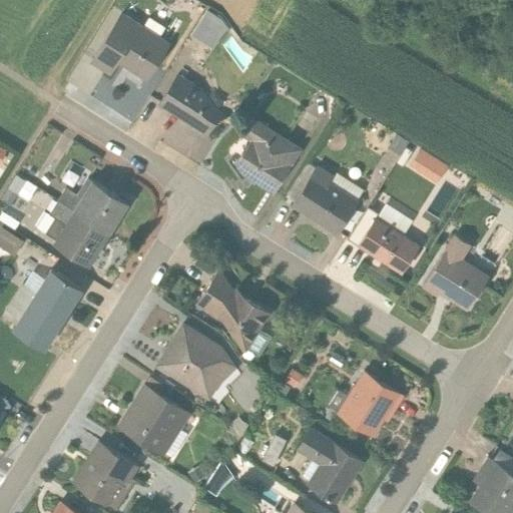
[(227,23),(206,9),(190,34),(212,48),(227,23)]
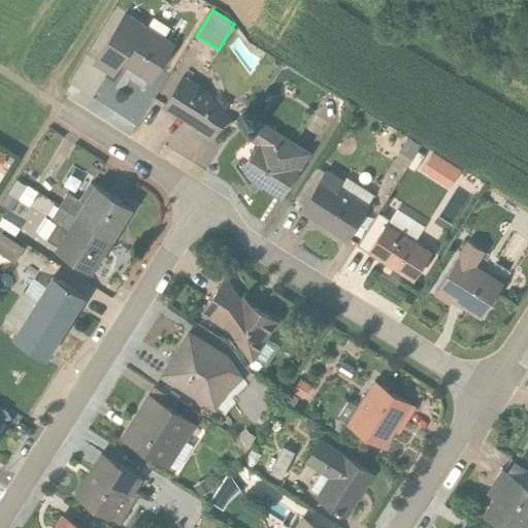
[(94,62),(112,74),(121,62),(151,79),(174,43),(163,36),(168,28),(153,18),(146,27),(125,12),(94,62)]
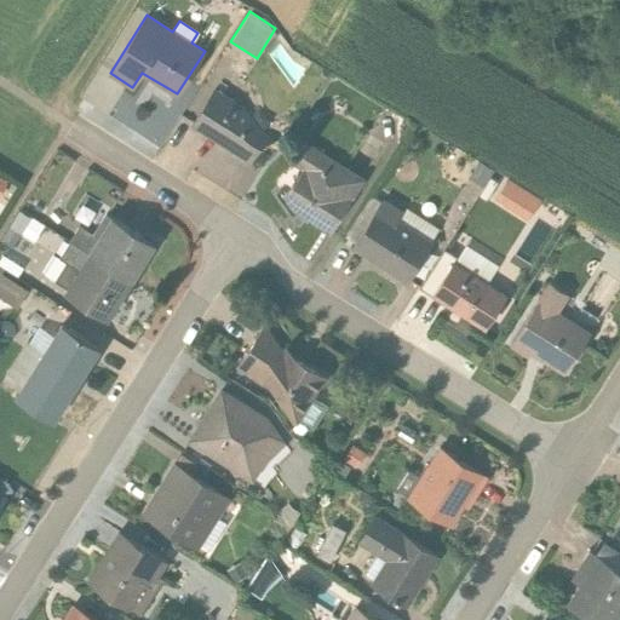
[(213,89),(189,126),(248,164),(273,125),(213,89)]
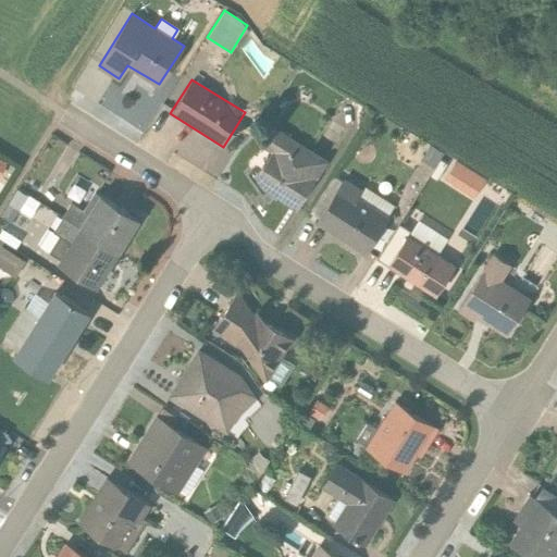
[(329,145),(276,112),(263,133),(272,137),(255,166),(297,193),(329,145)]
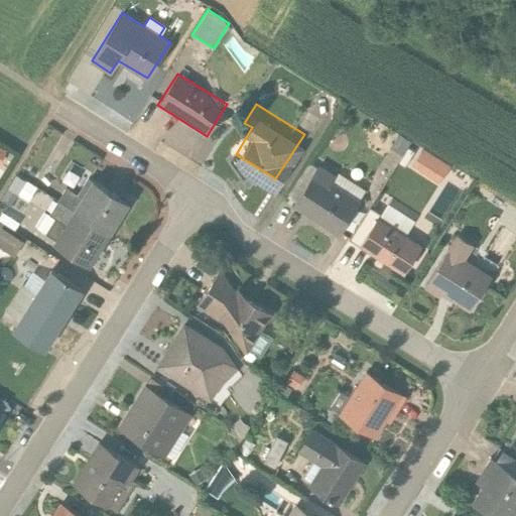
[(399,120),(390,133),(402,141),(411,127),(399,120)]
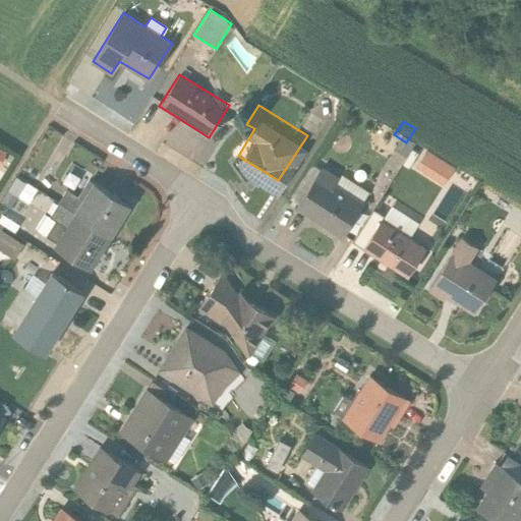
[(427,136),(416,154),(445,171),(455,154),(427,136)]
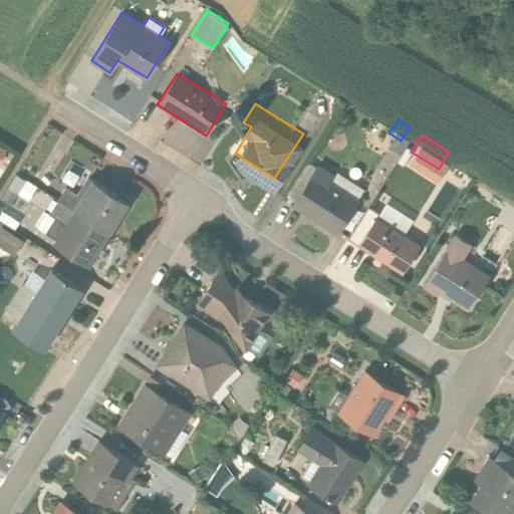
[(0,141),(0,163),(10,147),(0,141)]
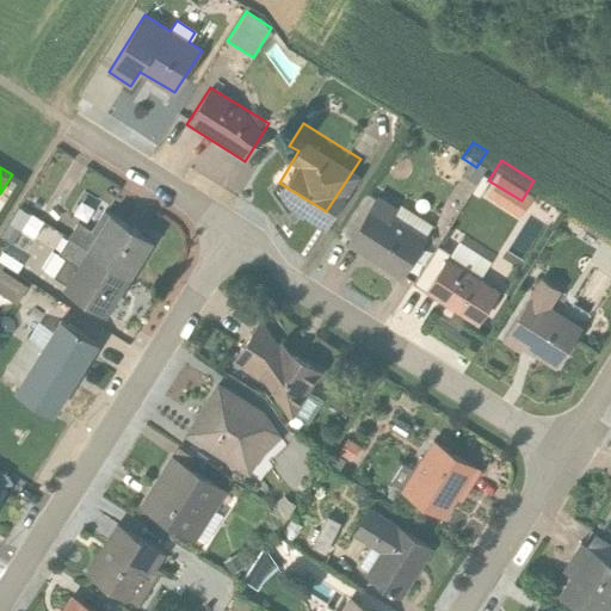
[(399,191),(378,178),(376,181),(364,173),(338,214),(350,222),(347,227),(402,261),(429,221),(425,218),(433,208),(401,187),(399,191)]
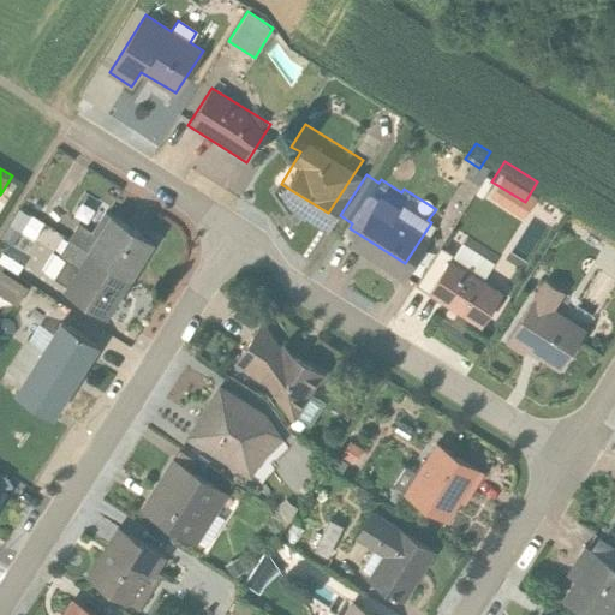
[(17,209),(7,225),(33,240),(41,225),(17,209)]
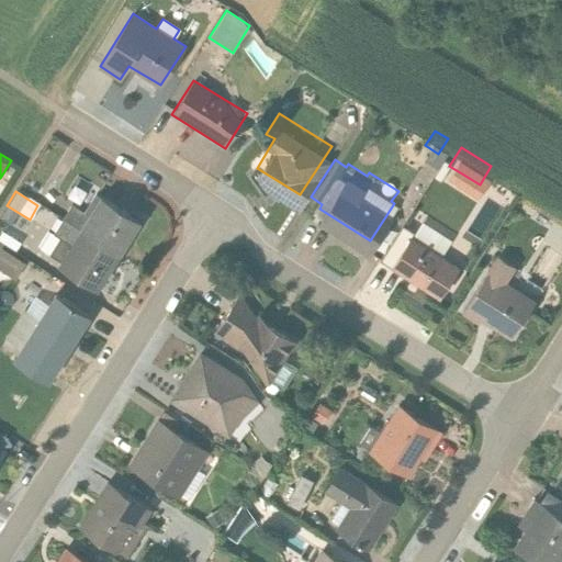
[(71,205),(62,221),(117,255),(138,222),(97,194),(83,214),(71,205)]
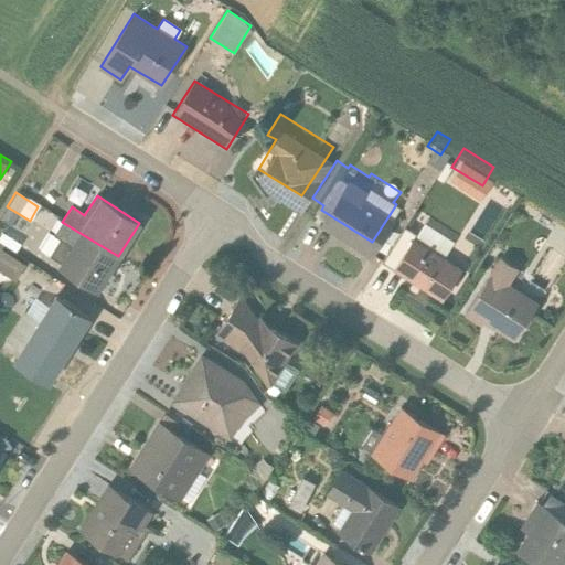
[(414,223),(394,254),(443,285),(462,253),(445,242),(455,226),(425,209),(416,224),(414,223)]
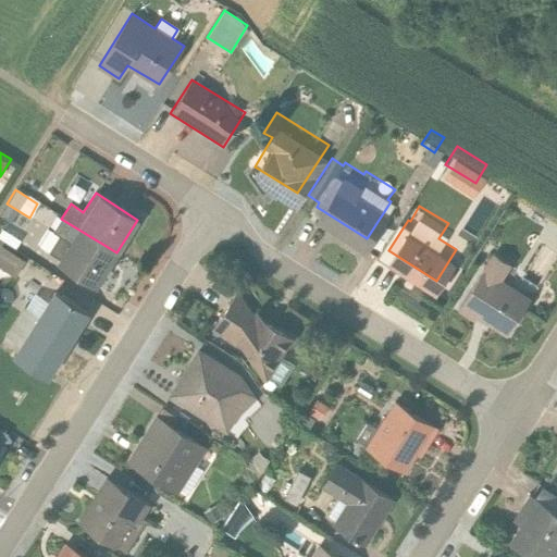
[(49,231),(39,247),(59,260),(57,262),(96,286),(116,252),(61,219),(52,233),(49,231)]
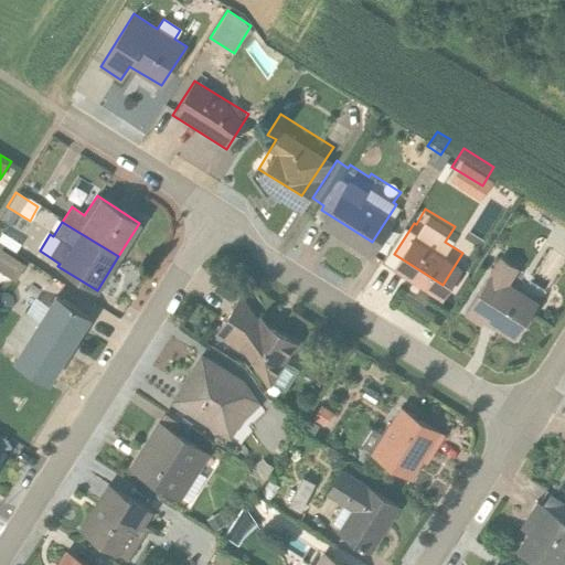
[(484,306),(515,324),(539,288),(510,269),(519,253),(501,242),(500,242),(466,298),(482,309),(484,306)]
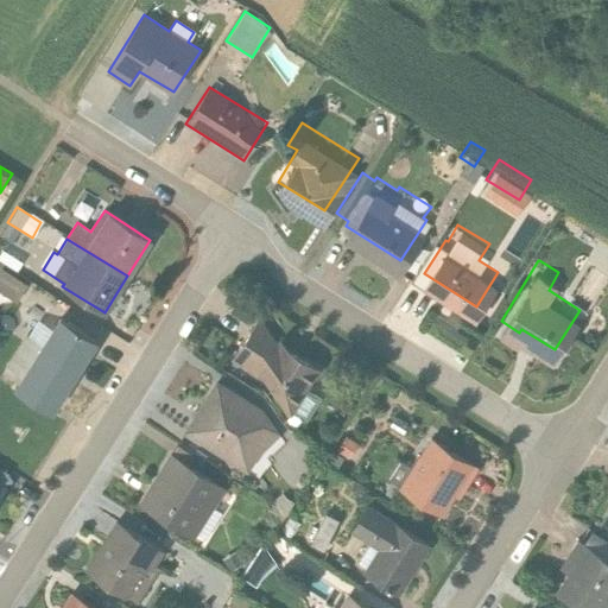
[(26,286),(0,270),(0,292),(16,302),(26,286)]
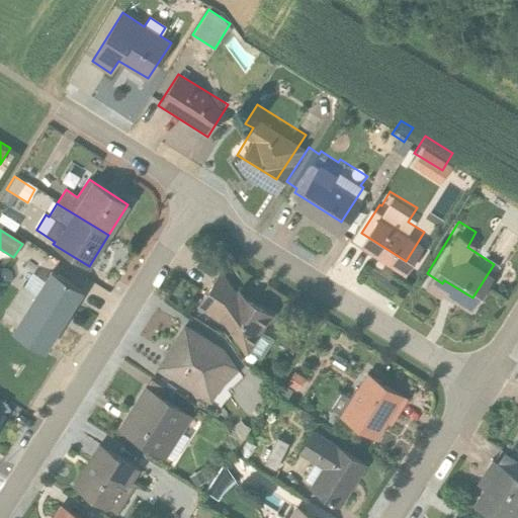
[(82,290),(50,270),(44,280),(31,273),(23,287),(21,286),(4,314),(18,322),(11,332),(44,352),(82,290)]
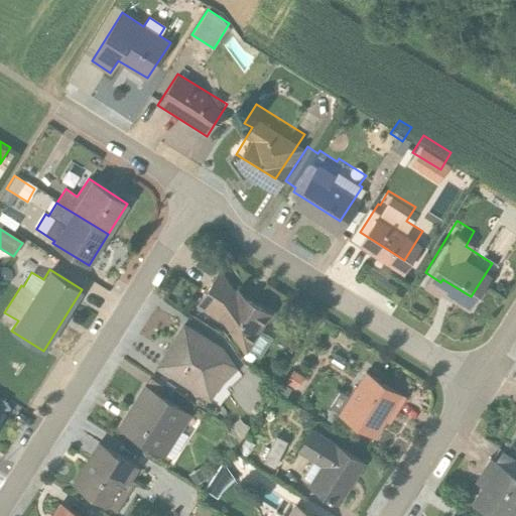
[(219,271),(198,304),(248,337),(260,345),(274,325),(261,315),(272,298),(239,277),(235,282),(219,271)]
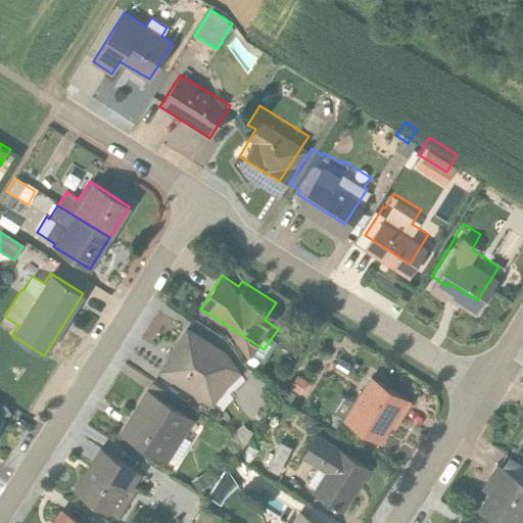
[(241,362),(185,326),(157,371),(212,407),(241,362)]
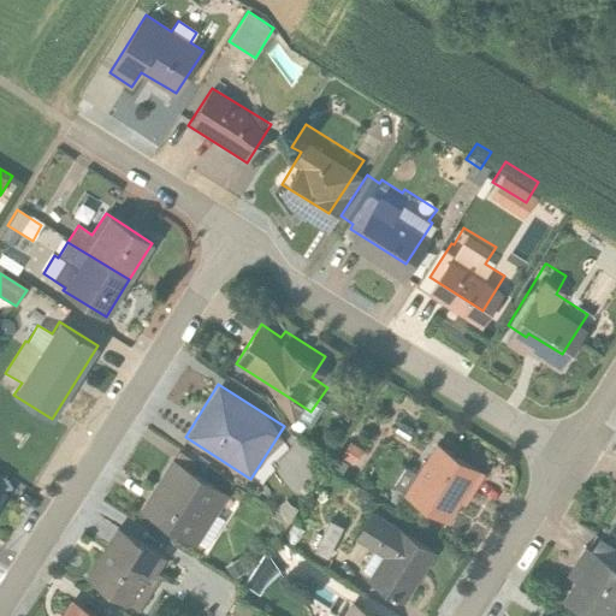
[(363,433),(351,425),(342,440),(354,449),(363,433)]
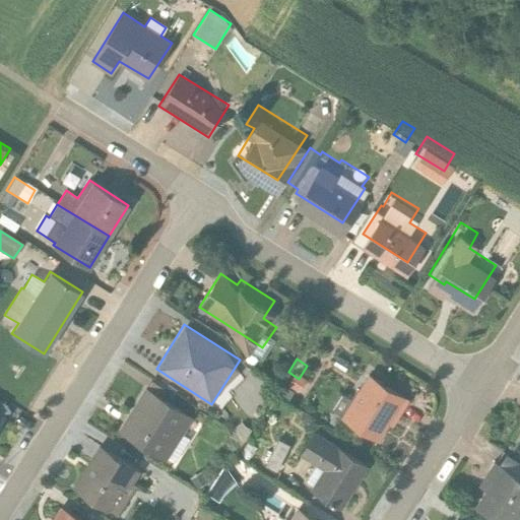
[(332,395),(344,402),(379,426),(395,400),(398,402),(408,387),(370,363),(354,387),(342,379),(332,395)]
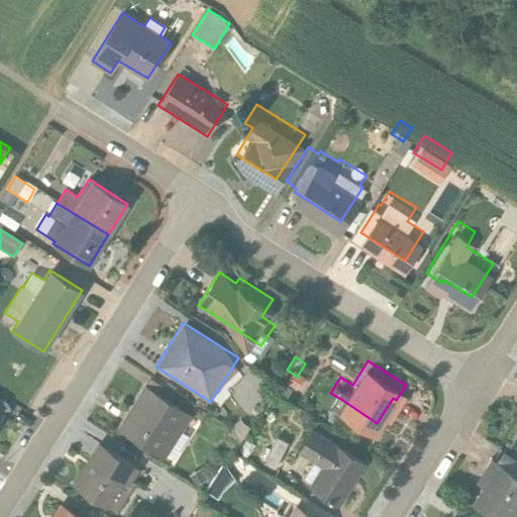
[(144,385),(117,427),(165,457),(168,453),(175,457),(189,436),(182,431),(192,415),(160,395),(165,387),(151,379),(146,386),(144,385)]
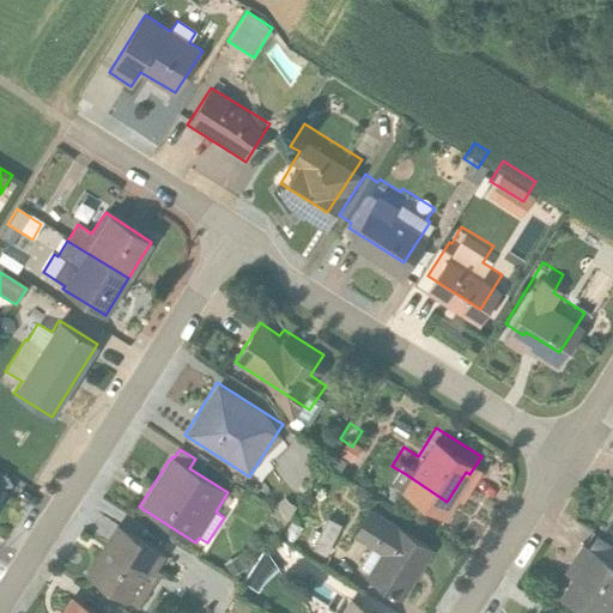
[(372,492),(354,520),(374,532),(363,552),(370,556),(366,562),(404,584),(436,534),(372,492)]
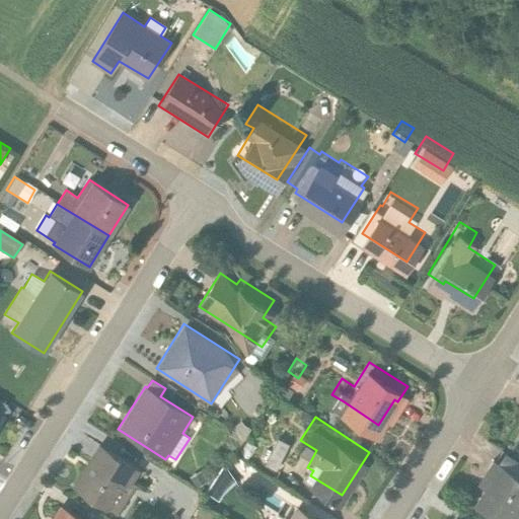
[(98,443),(88,459),(71,487),(118,514),(136,485),(133,483),(141,470),(98,443)]
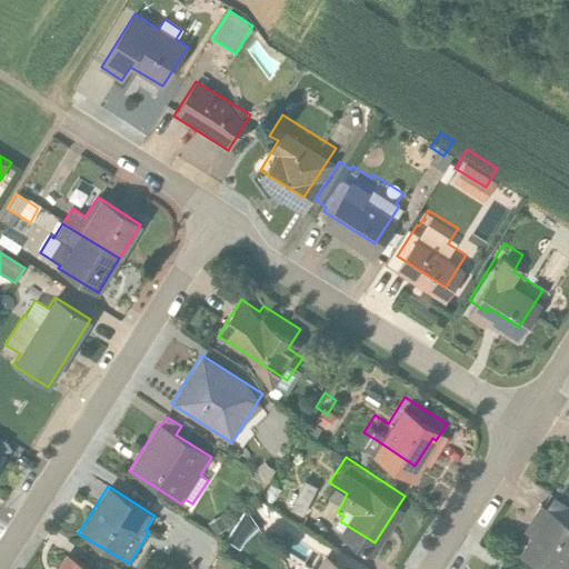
[(548,493),(540,489),(523,516),(532,520),(520,539),(568,568),(568,496),(552,486),(548,493)]
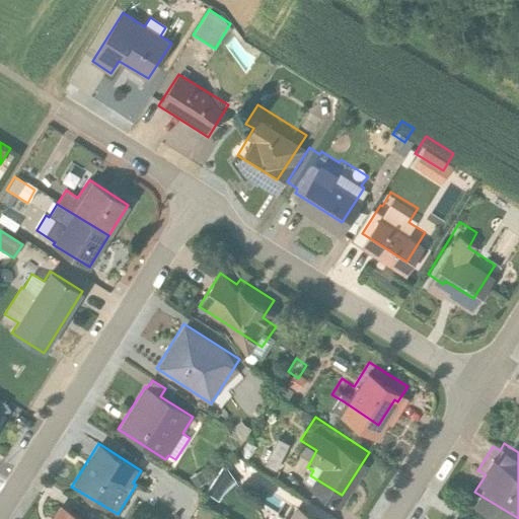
[(224,464),(206,493),(219,501),(237,473),(224,464)]
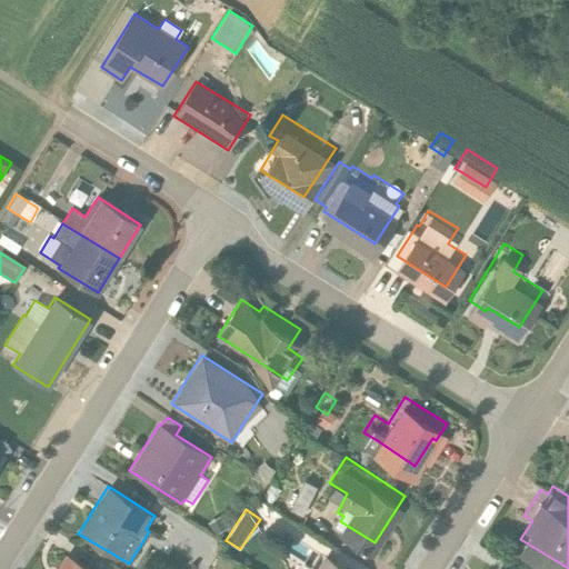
[(368,568),(325,541),(307,568),(368,568)]
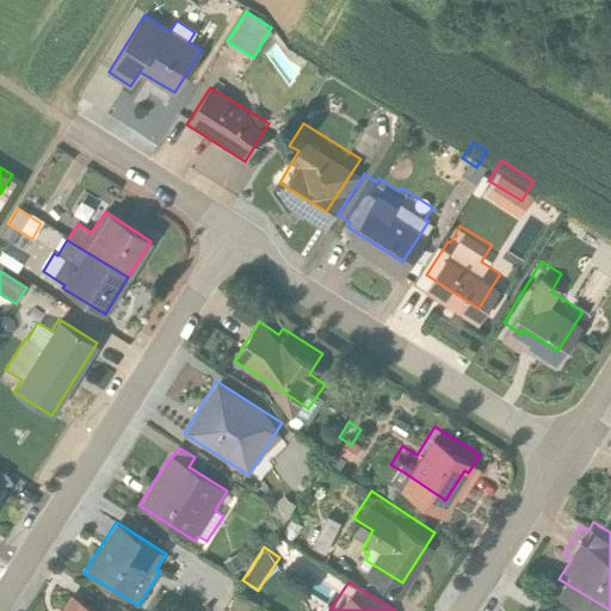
[(97,610),(71,594),(60,610),(97,610)]
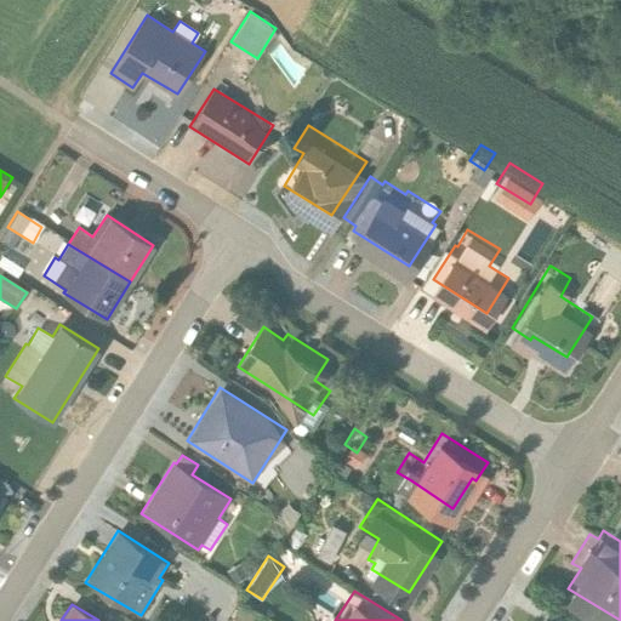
[(564,620),(545,609),(536,620),(564,620)]
